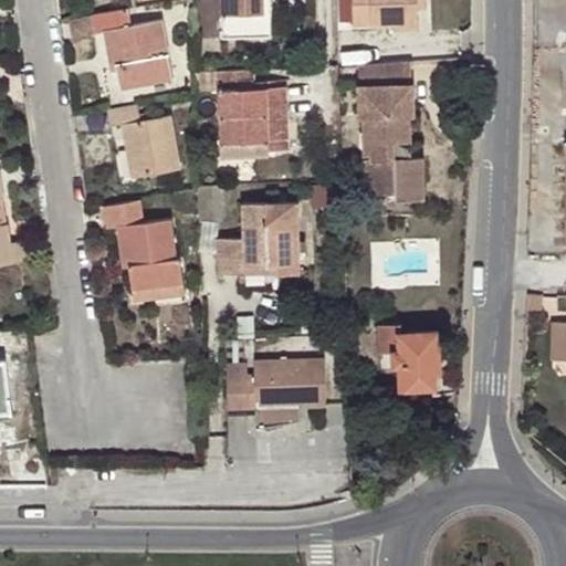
[(222,0),(224,37),(264,37),(263,0),(222,0)]
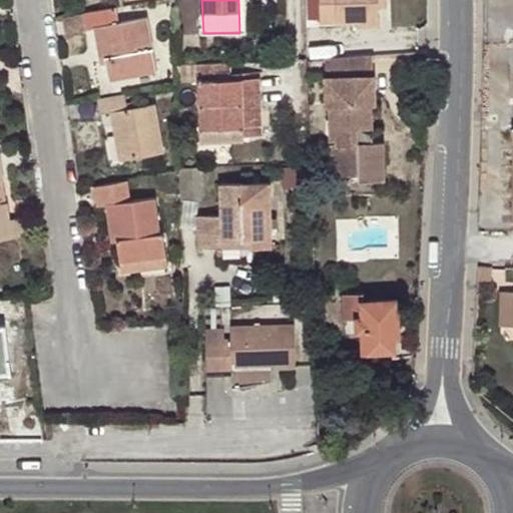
[(379,0),(321,0),(322,24),(360,21),(380,21),(380,7),(379,0)]
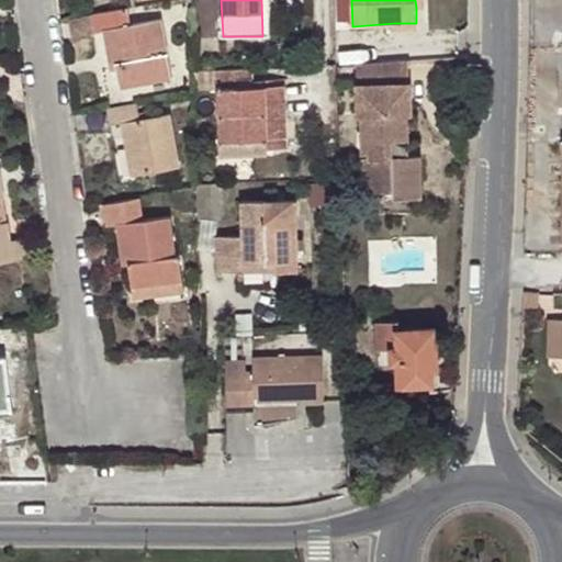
[(127,7),(96,13),(98,32),(105,31),(111,58),(117,56),(120,68),(122,86),(172,77),(163,20),(131,26),(127,7)]
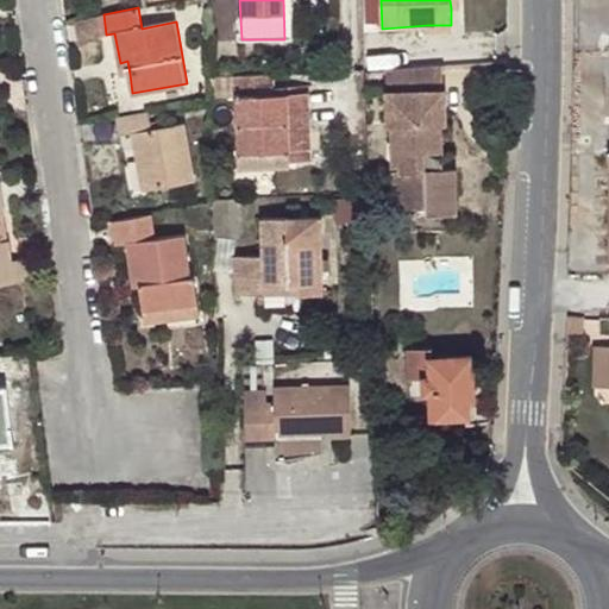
[(432,64),(383,68),(387,125),(390,125),(393,164),(395,164),(396,163),(397,163),(399,163),(400,163),(401,163),(401,169),(394,169),(396,207),(427,206),(427,214),(439,214),(441,213),(444,213),(445,212),(447,211),(449,208),(450,207),(451,206),(452,203),(452,201),(452,200),(452,195),(457,195),(454,167),(443,168),(425,169),(424,150),(426,150),(441,149),(440,124),(445,123),(443,88),(433,89),(432,64)]
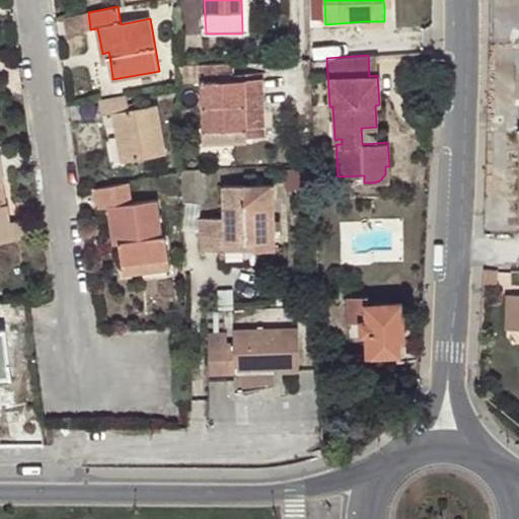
[(376,55),(368,55),(369,76),(377,75),(376,55)]
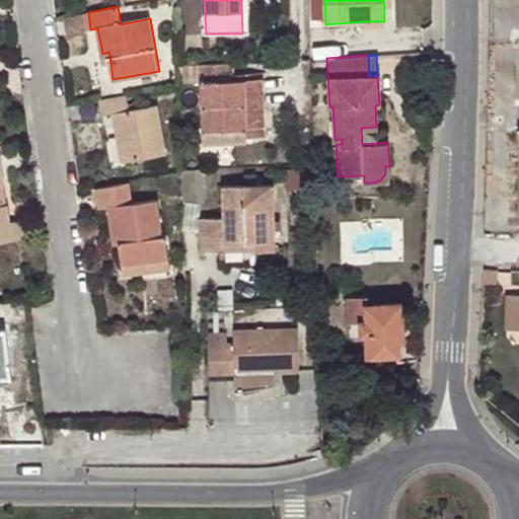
[(233,63),(202,64),(205,127),(245,125),(246,136),(265,135),(263,79),(233,81),(233,63)]
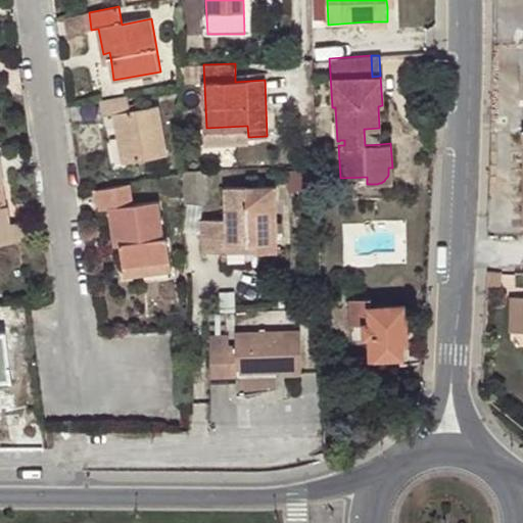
[(128,97),(101,101),(104,115),(115,113),(125,162),(167,154),(157,105),(130,109),(128,97)]
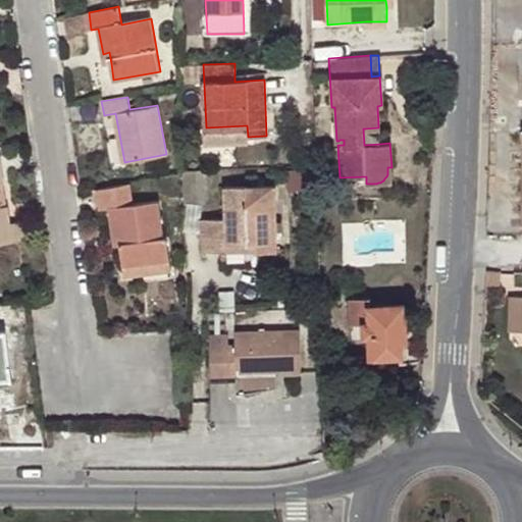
[(247,125),(206,127),(206,141),(248,139),(248,137),(247,125)]
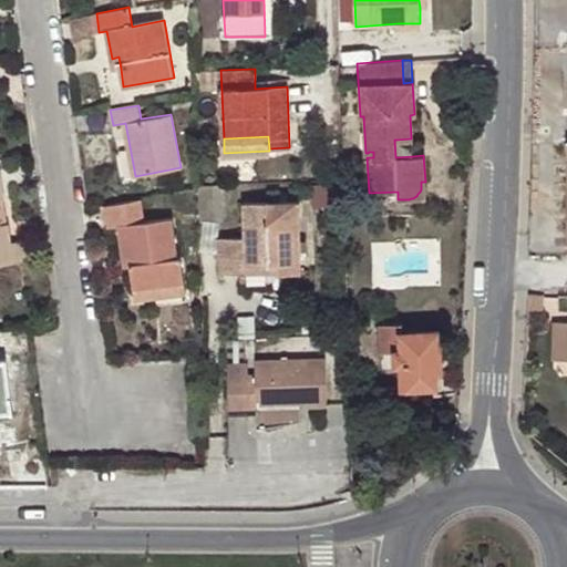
[(395,157),(412,156),(411,146),(398,142),(397,140),(394,140),(395,157)]
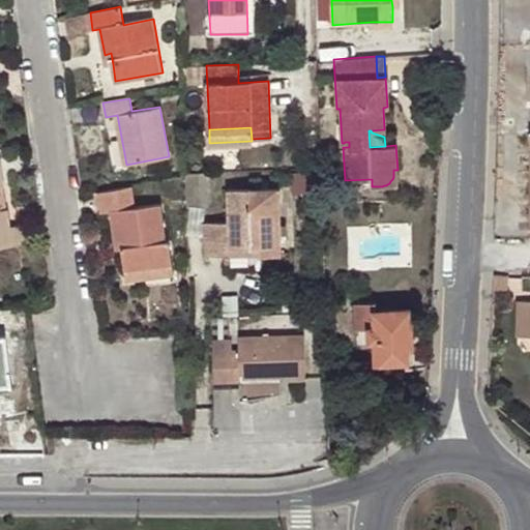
[(0,184),(4,184),(1,160),(0,159),(0,246),(13,245),(10,227),(7,209),(0,210),(0,184)]
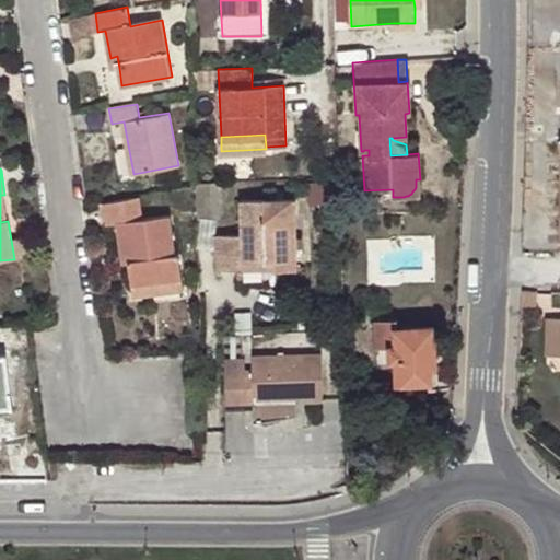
[(406,196),(404,197),(421,196),(420,179),(416,179),(416,184),(416,185),(416,187),(415,189),(413,190),(412,191),(411,194),(409,195),(408,196),(406,196)]
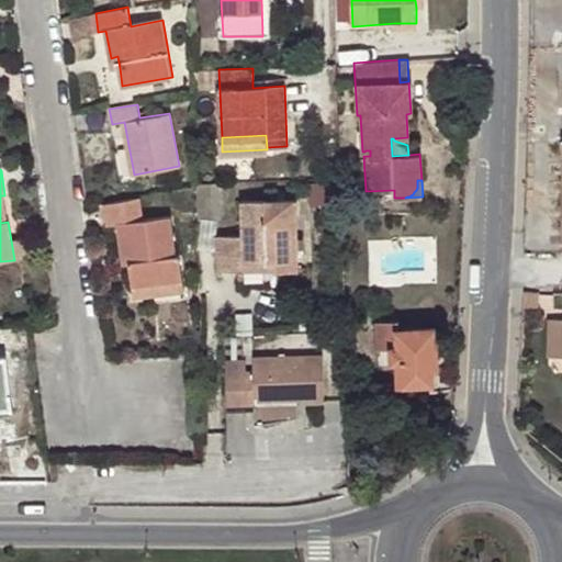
[(142,220),(139,198),(103,204),(105,226),(117,224),(121,256),(128,255),(131,263),(135,296),(184,290),(180,256),(175,256),(170,216),(142,220)]
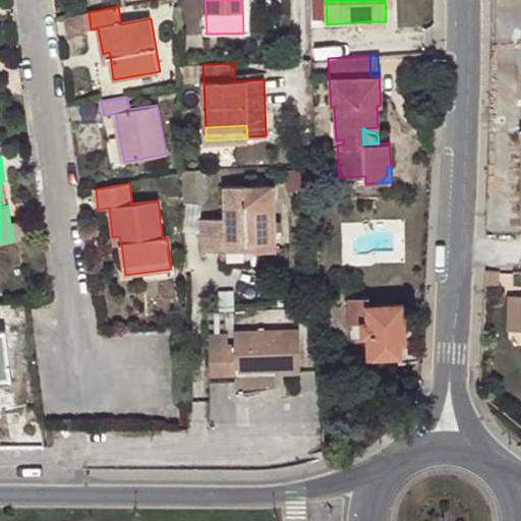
[(201,250),(228,249),(227,242),(256,242),(256,249),(276,248),(274,184),(224,185),(226,218),(200,219),(201,250)]
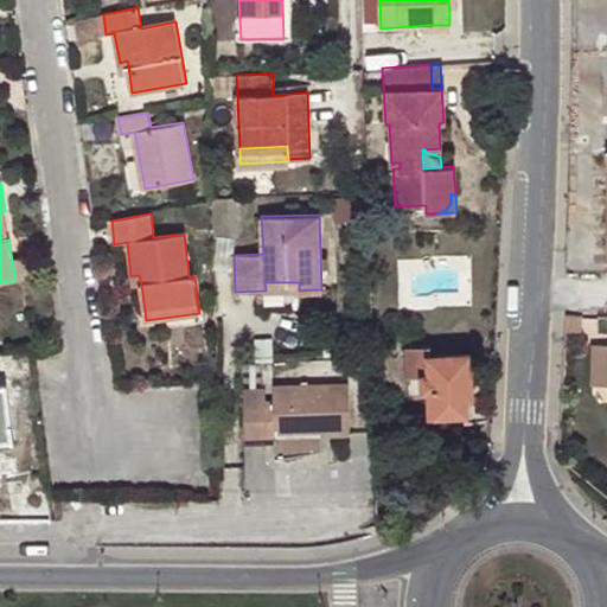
[(12,260),(16,281),(31,279),(26,257),(12,260)]
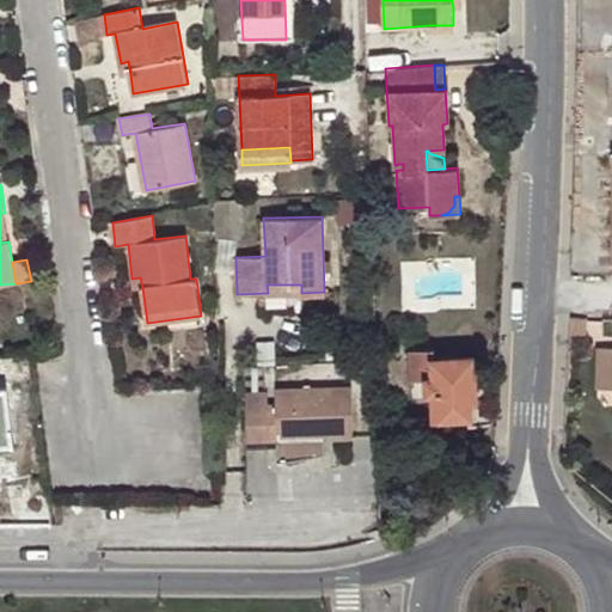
[(140,277),(132,279),(133,288),(142,287),(140,277)]
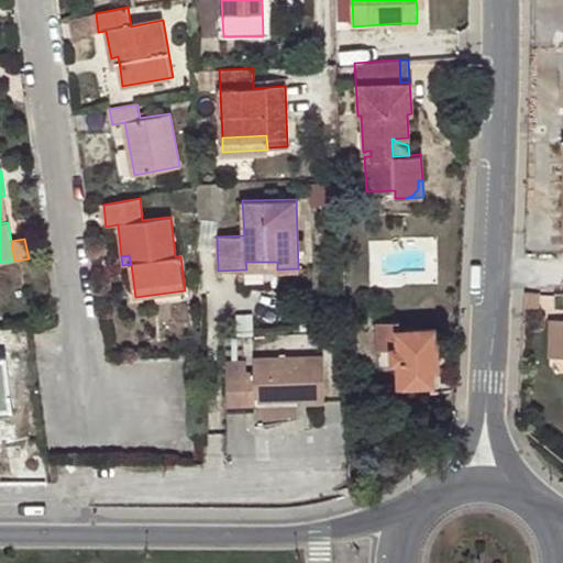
[(562,363),(562,318),(551,318),(551,363),(562,363)]
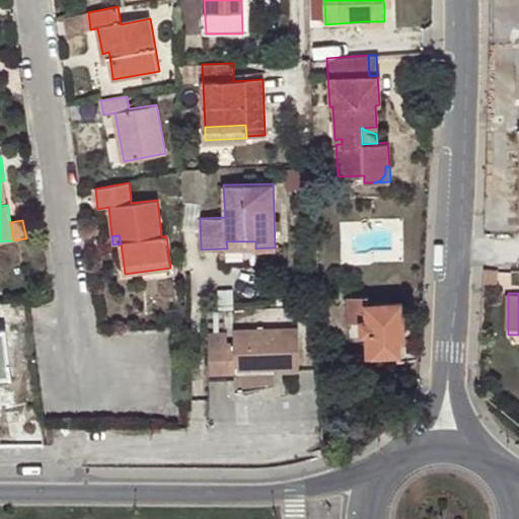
[(403,339),(403,302),(370,303),(357,304),(357,322),(363,323),(363,336),(368,336),(369,354),(399,352),(399,339),(403,339)]
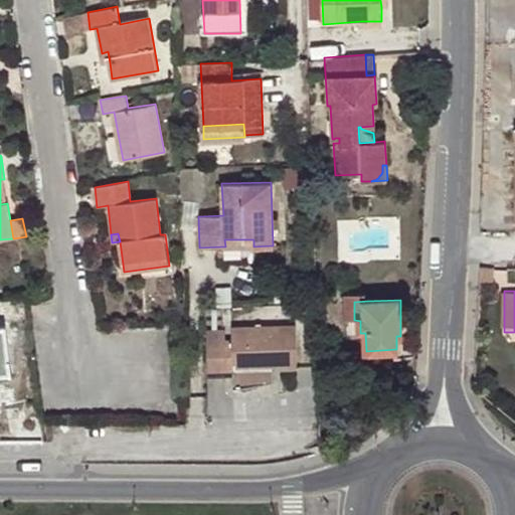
[(354,302),(346,302),(346,321),(354,320),(354,302)]
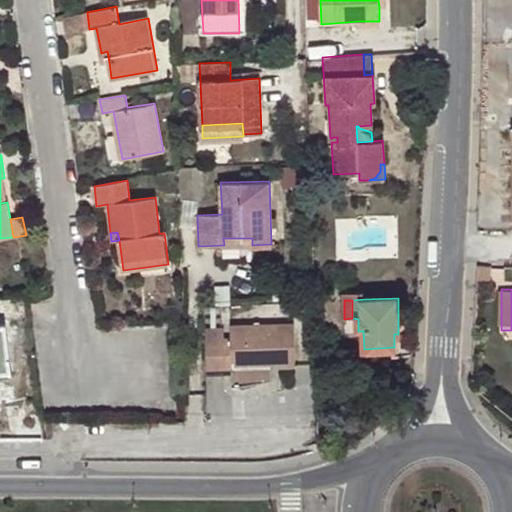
[(295,323),(231,326),(231,328),(232,367),(233,385),(237,385),(242,389),(268,380),(273,380),(272,367),(296,366),(295,323)]
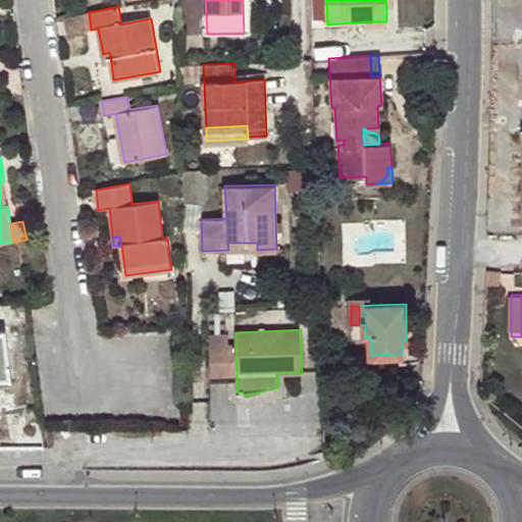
[(0,331),(0,377),(10,377),(7,331),(0,331)]
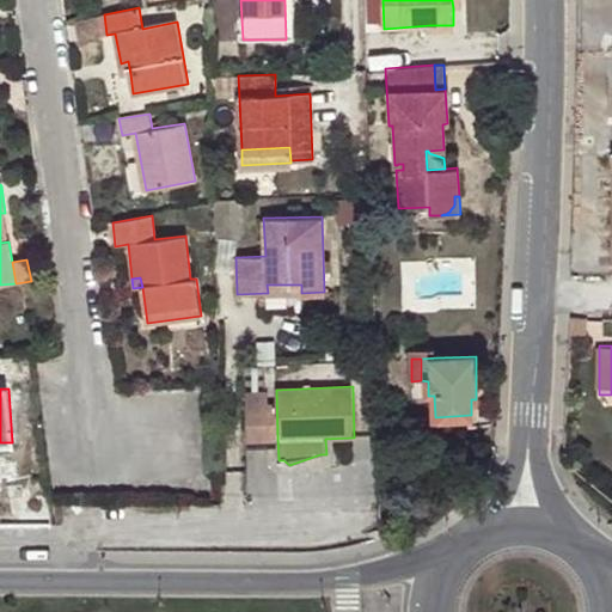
[(268,392),(245,393),(246,440),(268,440),(268,392)]
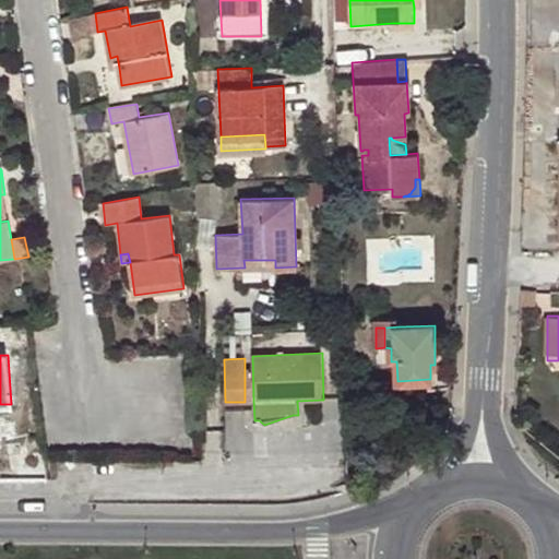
[(252,358),(245,358),(245,402),(253,401),(252,358)]
